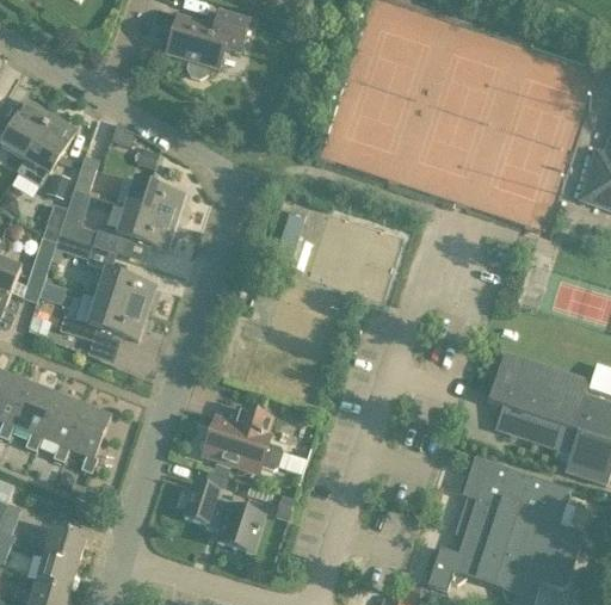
[(239,51),(247,19),(217,11),(213,26),(174,16),(164,54),(187,60),(185,68),(189,76),(198,79),(207,74),(209,67),(217,69),(223,48),(239,51)]
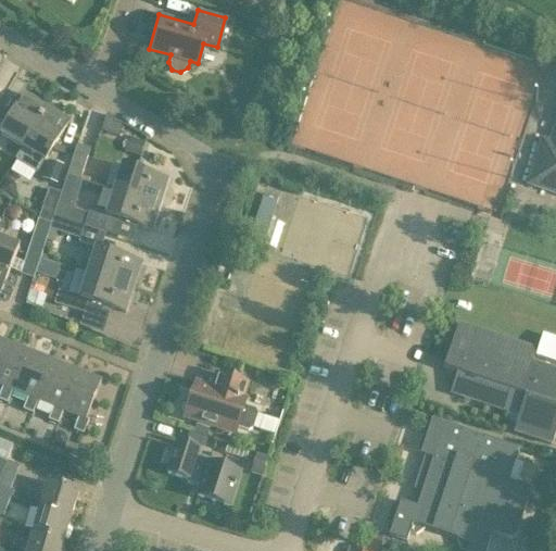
[(0,128),(0,129),(22,143),(46,104),(24,90),(0,128)]
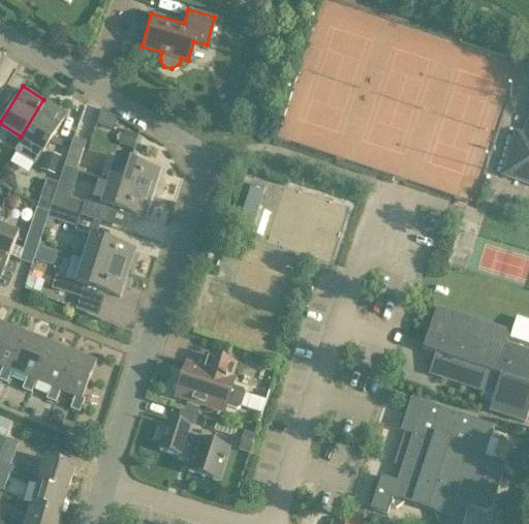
[(41,149),(64,112),(43,99),(21,136),(41,149)]
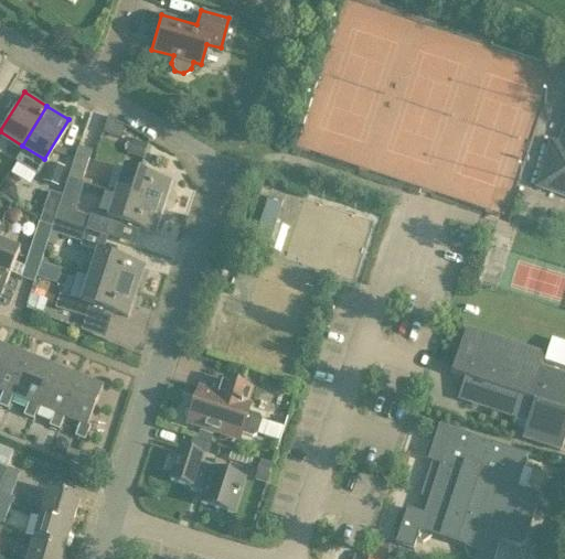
[(564,119),(558,141),(550,138),(535,182),(564,191),(564,119)]
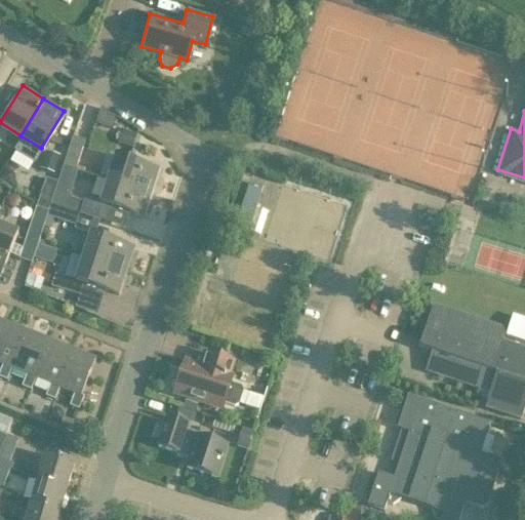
[(64,162),(76,166),(85,137),(72,133),(64,162)]
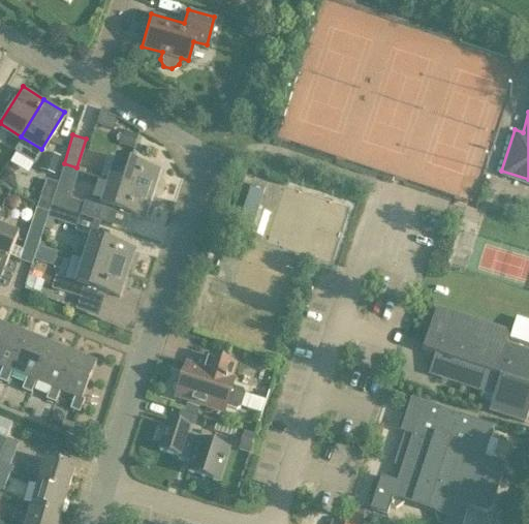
[(60,154),(48,151),(42,167),(54,172),(60,154)]
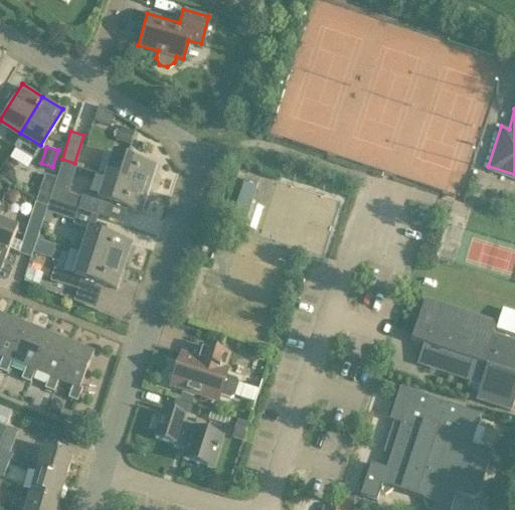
[(113,149),(105,173),(147,187),(155,163),(113,149)]
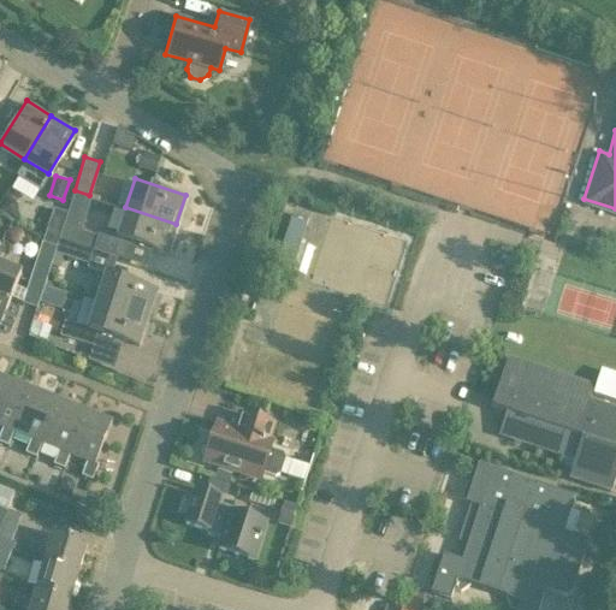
[(117,214),(119,202),(86,196),(83,208),(117,214)]
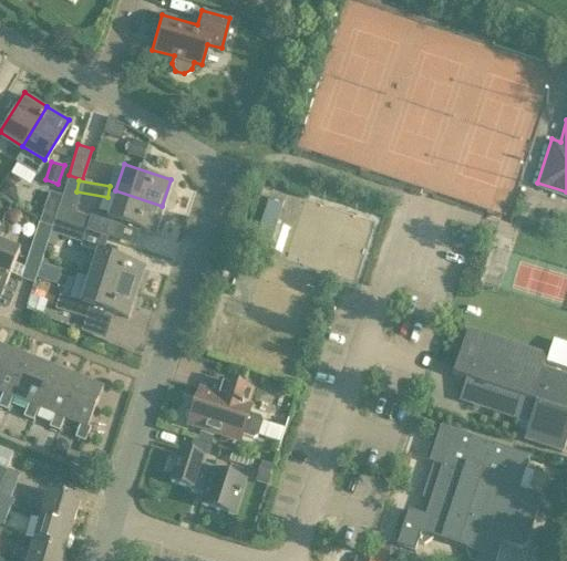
[(40,219),(52,222),(61,194),(49,189),(40,219)]
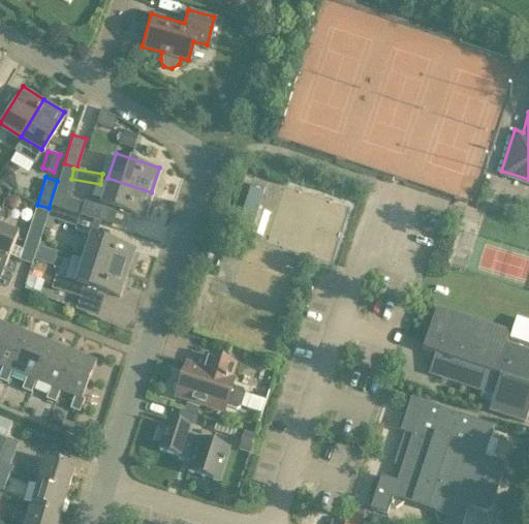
[(100,219),(104,220),(110,204),(144,215),(151,192),(107,178),(100,199),(85,194),(83,201),(54,190),(51,203),(100,219)]
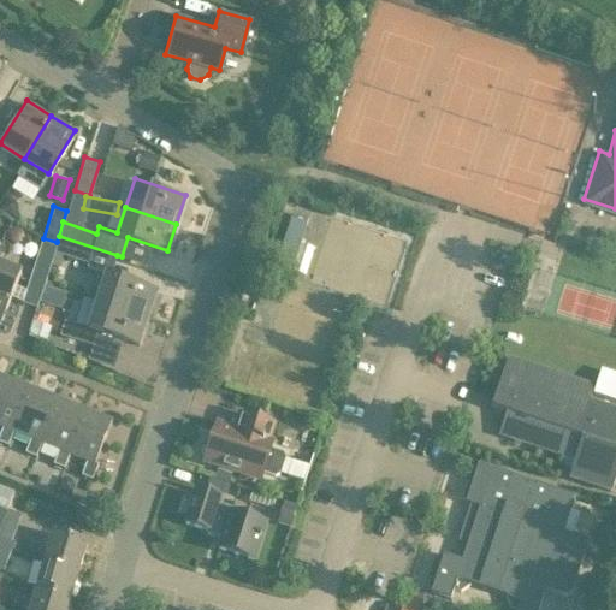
[(291,215),(276,262),(291,267),(308,215),(294,211),(291,215)]
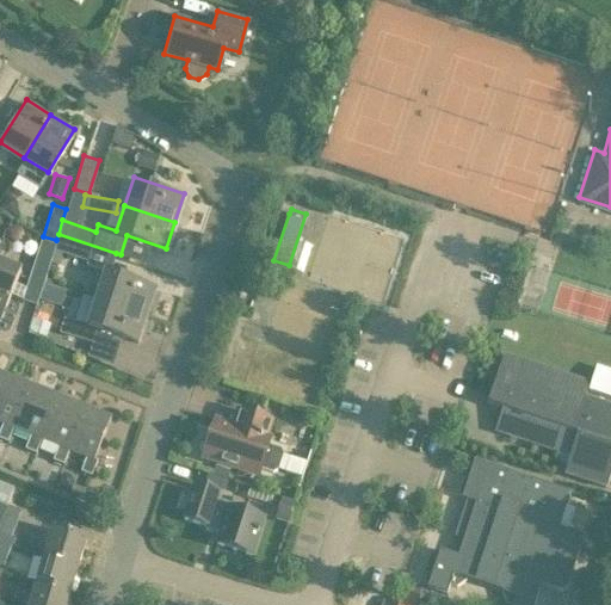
[(41,236),(31,270),(22,297),(36,303),(45,275),(54,248),(56,241),(42,236),(43,235),(42,234),(41,236)]
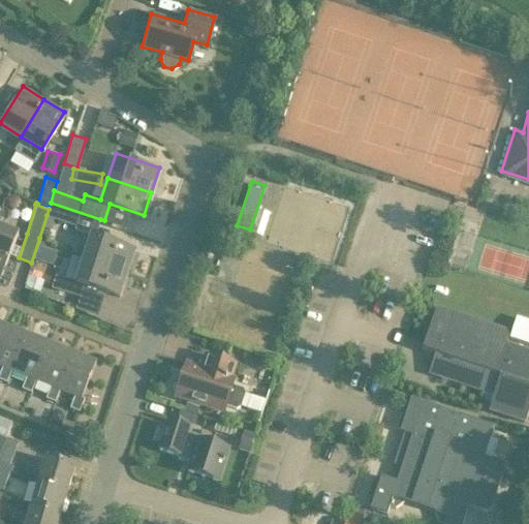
[(90,232),(83,256),(126,271),(133,246),(95,234),(100,219),(51,203),(50,204),(49,208),(49,209),(47,215),(75,224),(74,227),(90,232)]
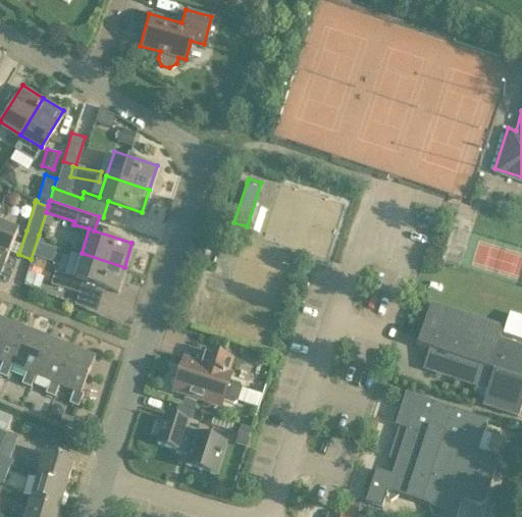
[(0,220),(0,267),(0,268),(17,228),(0,220)]
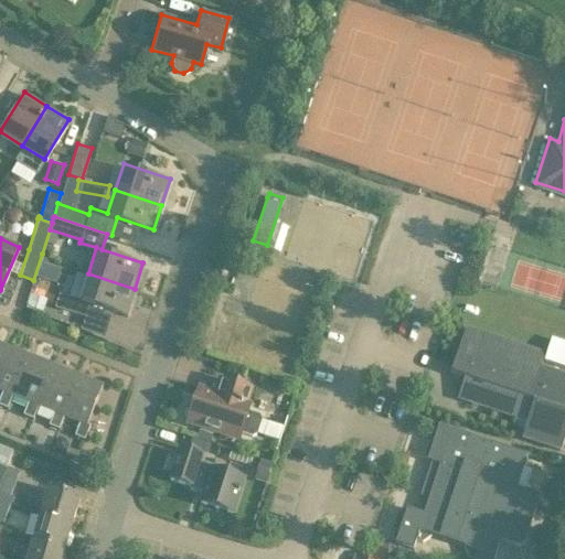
[(57,282),(63,265),(45,258),(40,276),(57,282)]
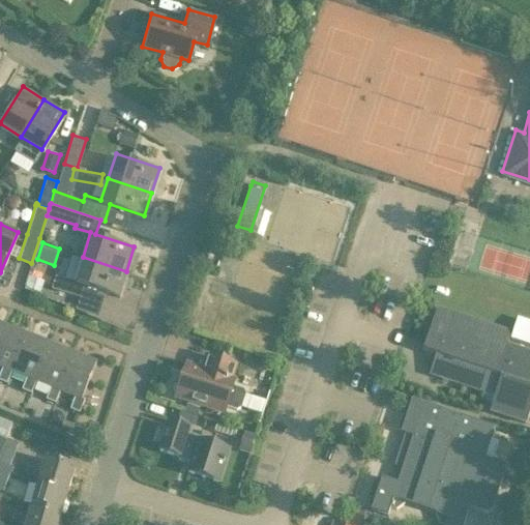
[(118,294),(126,271),(83,257),(75,279),(55,272),(51,285),(79,294),(83,283),(118,294)]
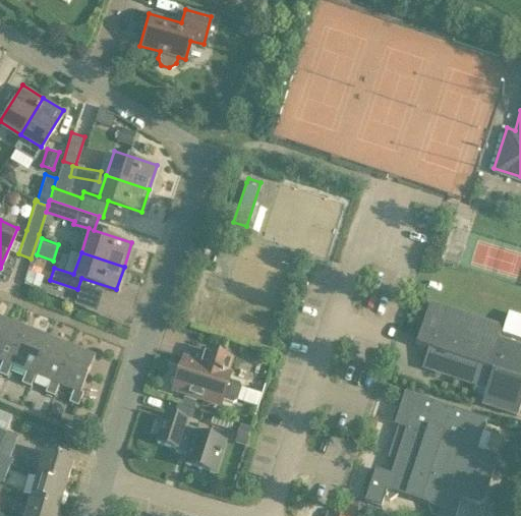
[(43,274),(29,269),(24,280),(40,285),(43,274)]
